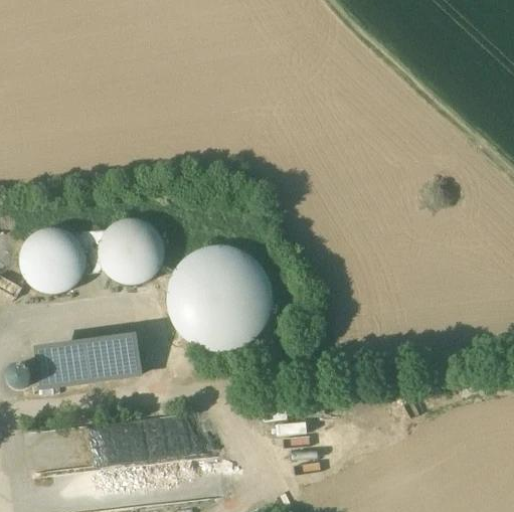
[(97,251),(100,264),(103,270),(108,276),(125,285),(140,284),(155,274),(161,266),(165,253),(163,240),(157,229),(146,220),(135,217),(119,219),(108,226),(100,238),(97,251)]
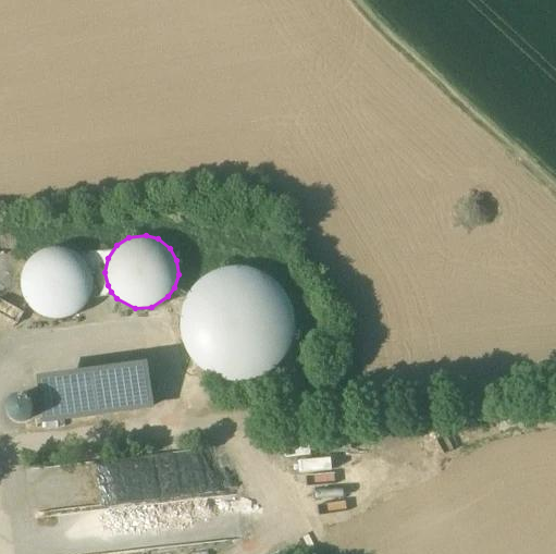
[(20,280),(22,294),(28,306),(40,316),(54,319),(69,318),(81,310),(90,299),(94,285),(93,271),(85,258),(74,249),(60,245),(46,247),(33,254),(24,266),(20,280)]
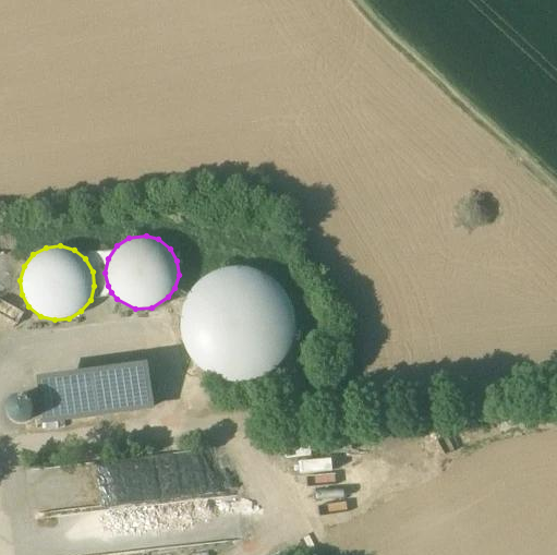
[(181,336),(188,352),(194,361),(205,370),(221,378),(242,382),(264,376),(275,370),(290,353),(297,339),(299,325),(297,308),(288,288),(275,275),(259,266),(241,263),(233,263),(216,268),(198,279),(186,294),(180,315),(181,336)]
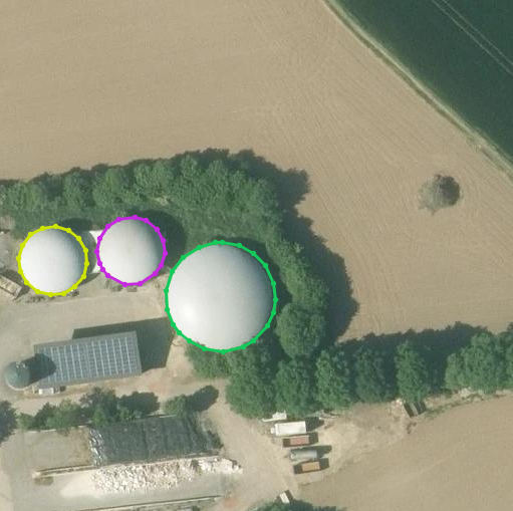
[(47,386),(143,374),(139,339),(42,350),(47,386)]
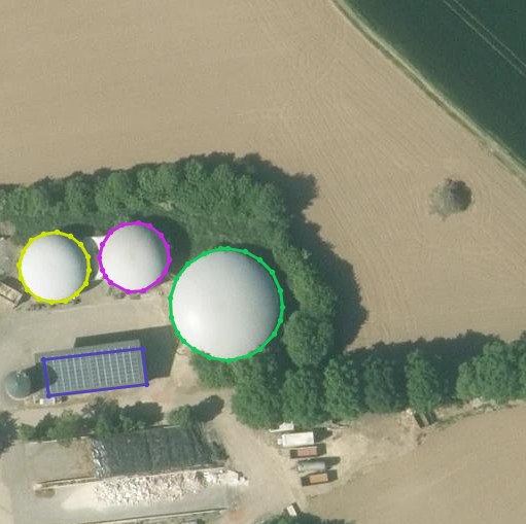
[(225,465),(36,480),(39,523),(229,510),(225,465)]
